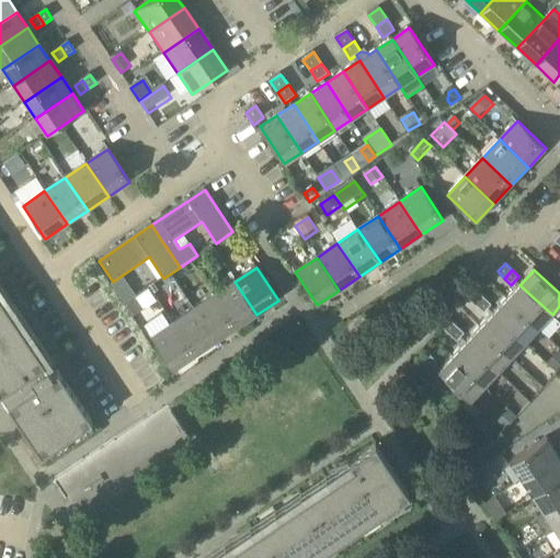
[(214,296),(236,329),(256,315),(235,282),(214,296)]
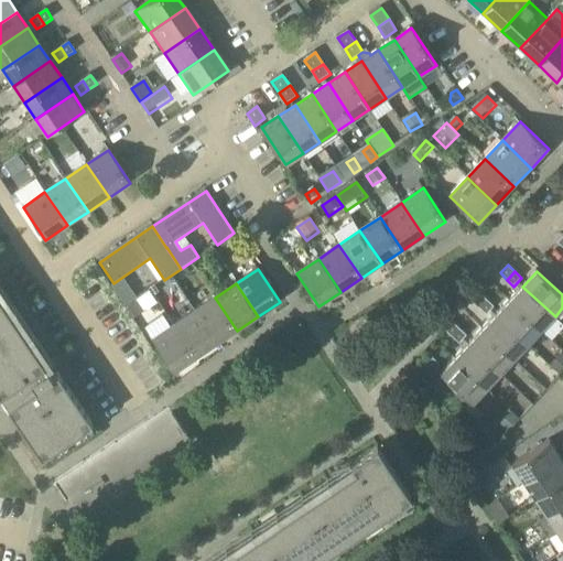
[(522,287),(509,301),(542,331),(550,338),(562,325),(562,323),(555,316),(522,287)]
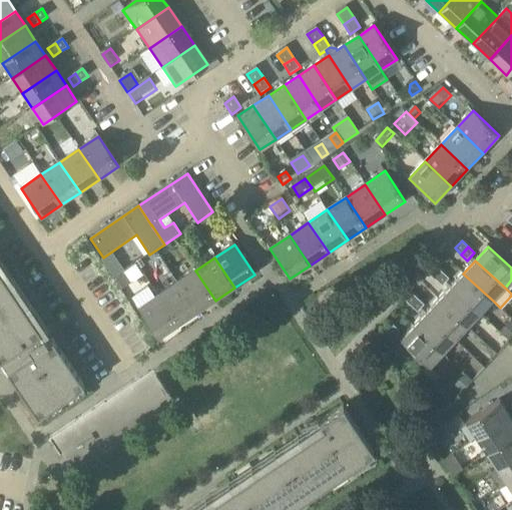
[(121,264),(110,271),(115,278),(125,271),(121,264)]
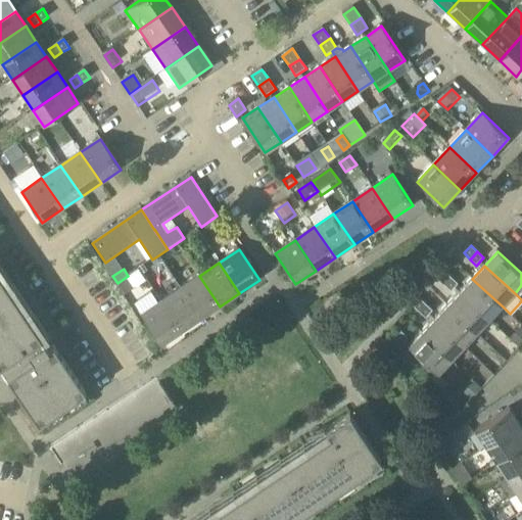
[(140,271),(119,285),(126,296),(147,281),(140,271)]
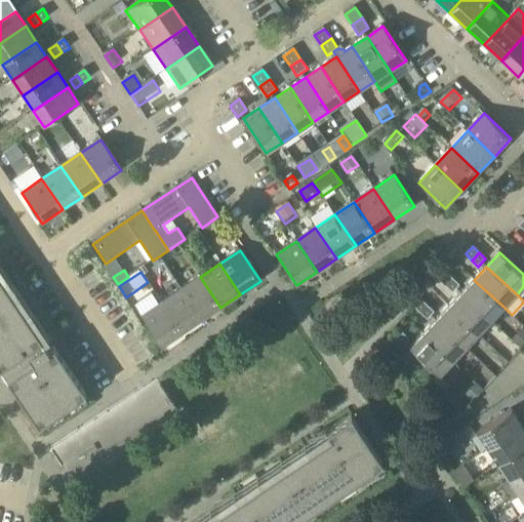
[(446,287),(453,279),(447,273),(440,281),(446,287)]
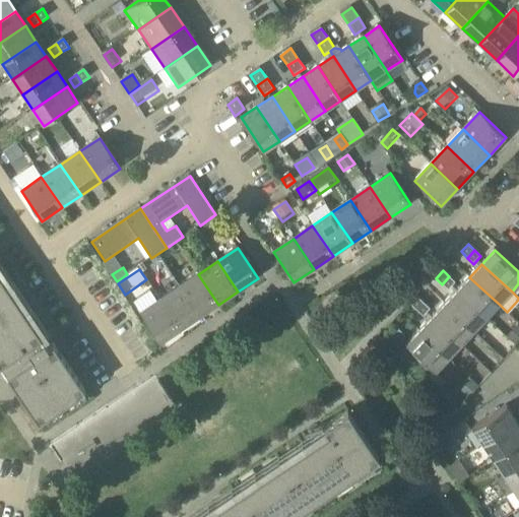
[(0,365),(38,422),(84,390),(53,343),(48,346),(41,336),(47,333),(13,284),(8,287),(0,274),(0,365)]
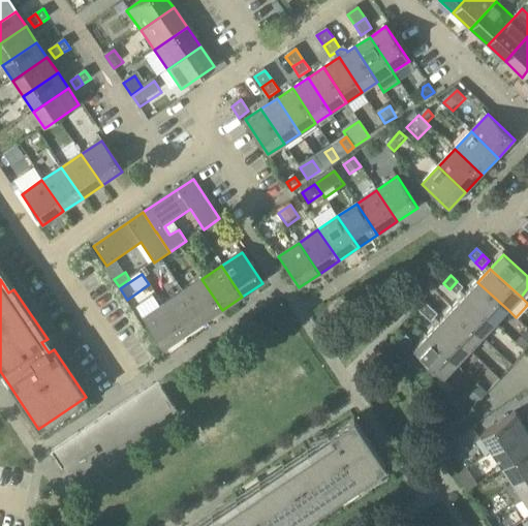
[(182,292),(203,323),(222,310),(202,279),(182,292)]
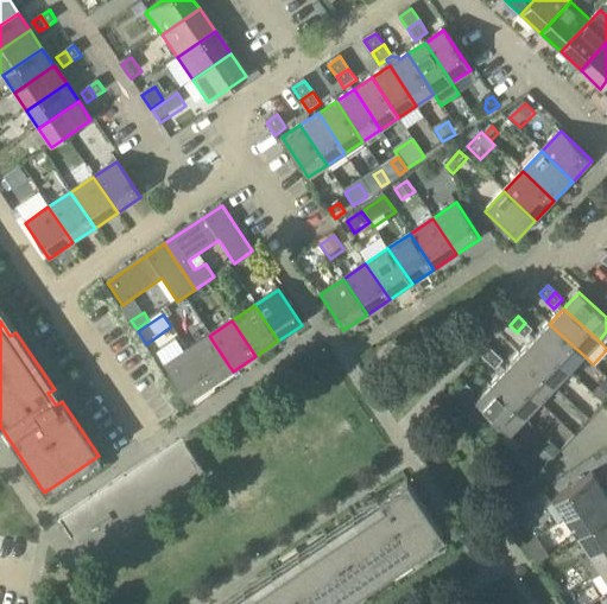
[(525,323),(517,332),(525,339),(533,330),(525,323)]
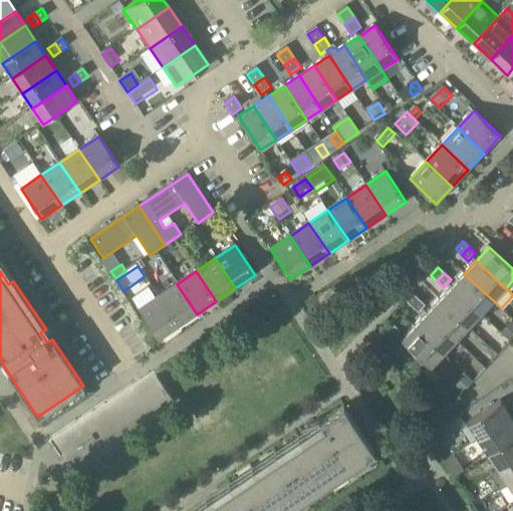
[(494,301),(464,274),(452,287),(481,315),(494,301)]
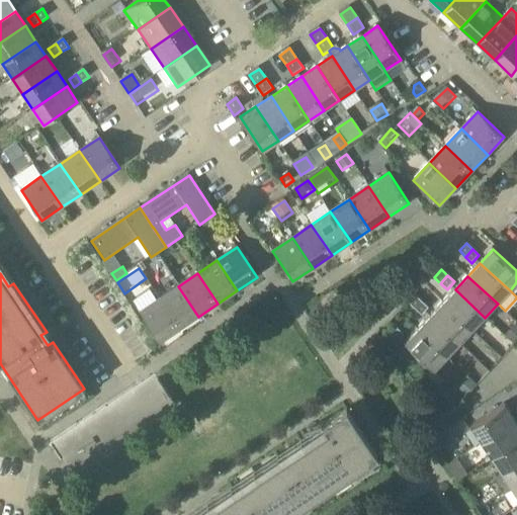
[(159,298),(180,329),(198,317),(178,286),(159,298)]
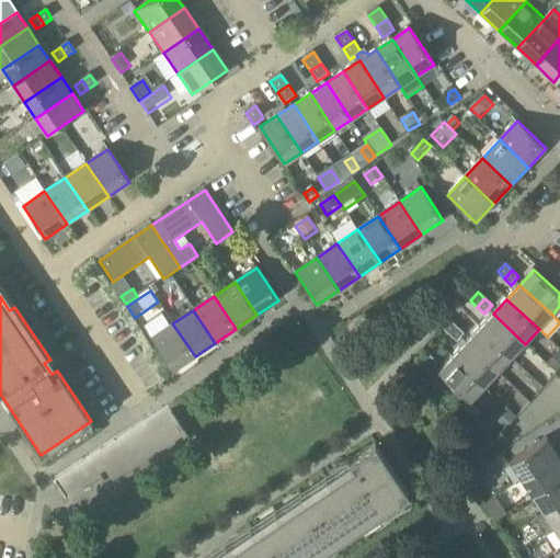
[(525,344),(493,314),(479,328),(512,359),(525,344)]
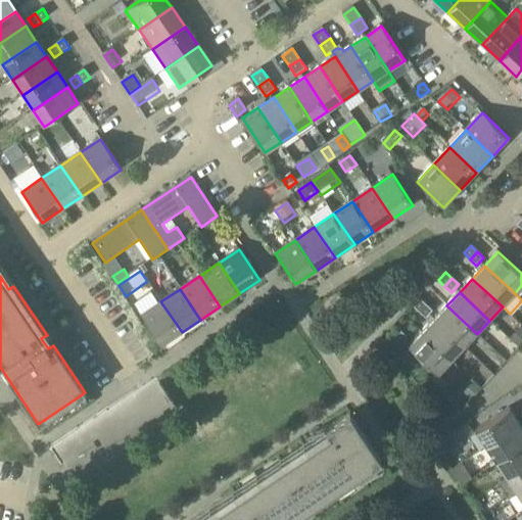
[(420,313),(427,304),(420,298),(413,306),(420,313)]
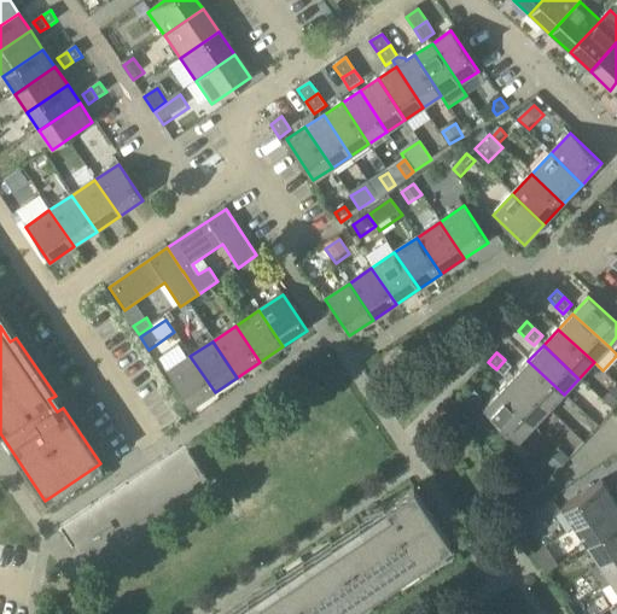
[(215,392),(190,356),(167,373),(191,409),(215,392)]
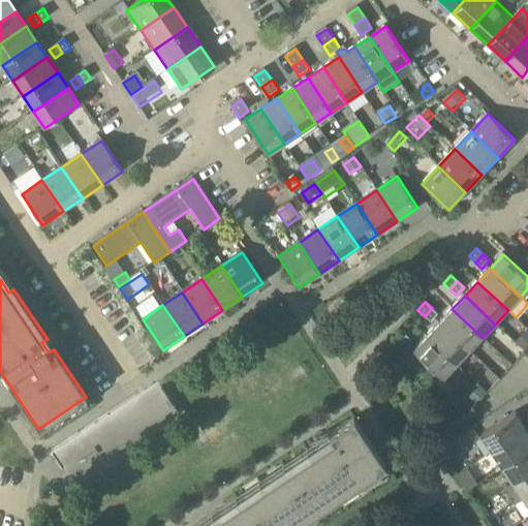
[(432,308),(425,316),(431,322),(438,314),(432,308)]
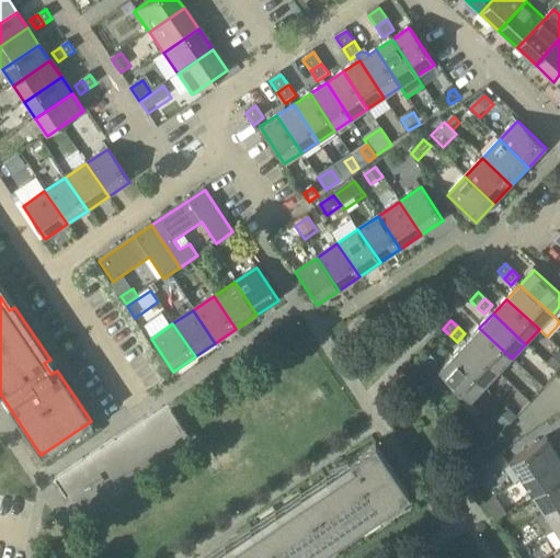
[(512,359),(479,328),(466,342),(499,373),(512,359)]
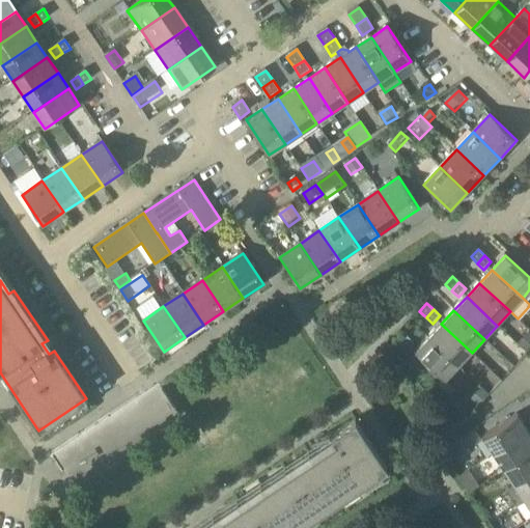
[(472,353),(441,324),(428,337),(458,366),(472,353)]
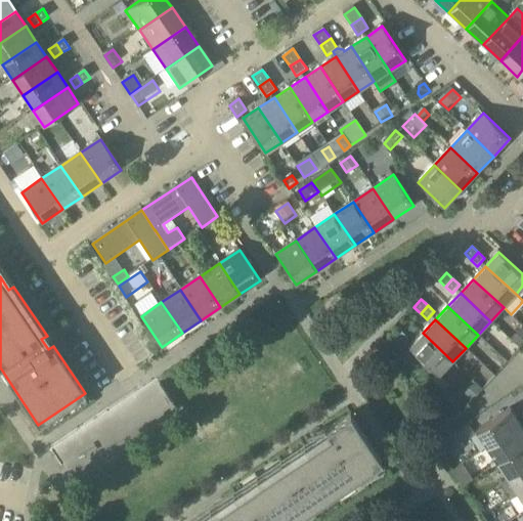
[(522,328),(520,326),(509,338),(518,346),(522,340),(522,328)]
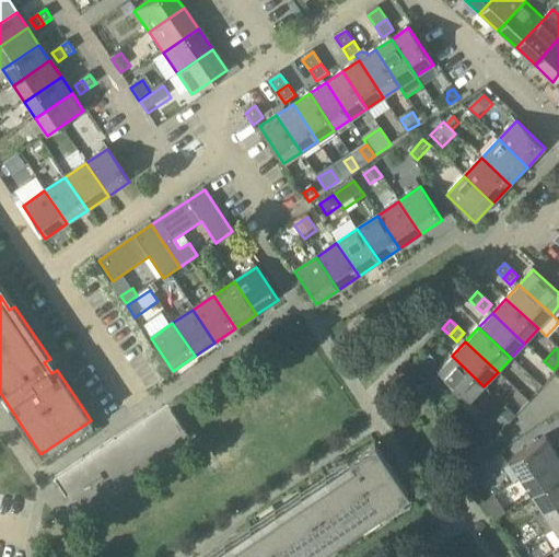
[(422,363),(430,370),(438,362),(430,355),(422,363)]
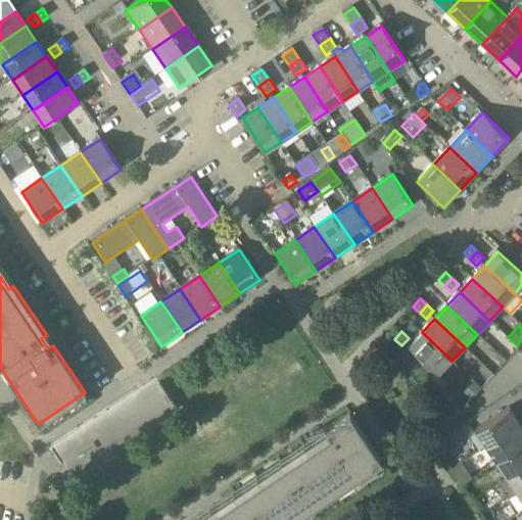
[(452,361),(422,332),(409,346),(438,375),(452,361)]
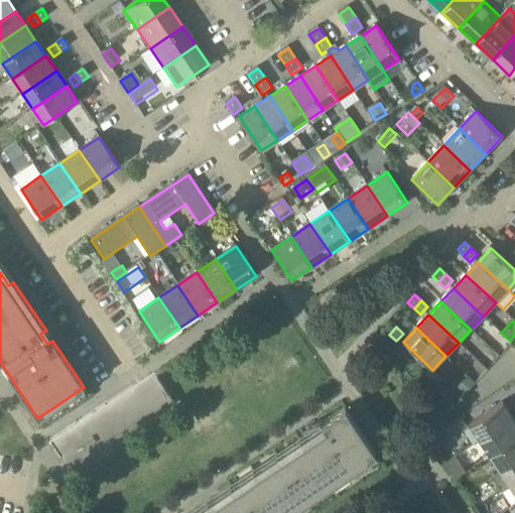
[(466,377),(455,387),(462,394),(473,383),(466,377)]
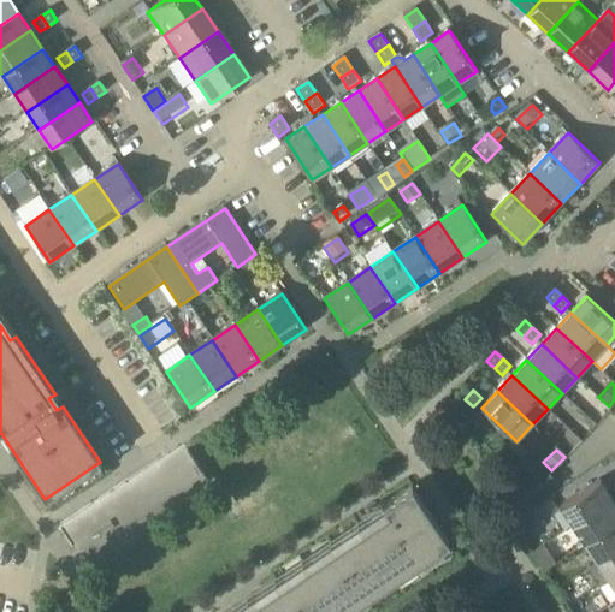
[(573,527),(614,499),(601,481),(561,509),(573,527)]
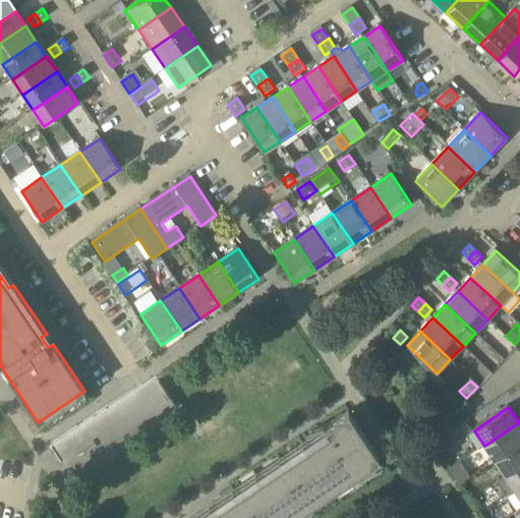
[(233,491),(192,517),(293,517),(381,459),(348,412),(325,428),(329,434),(237,496),(233,491)]
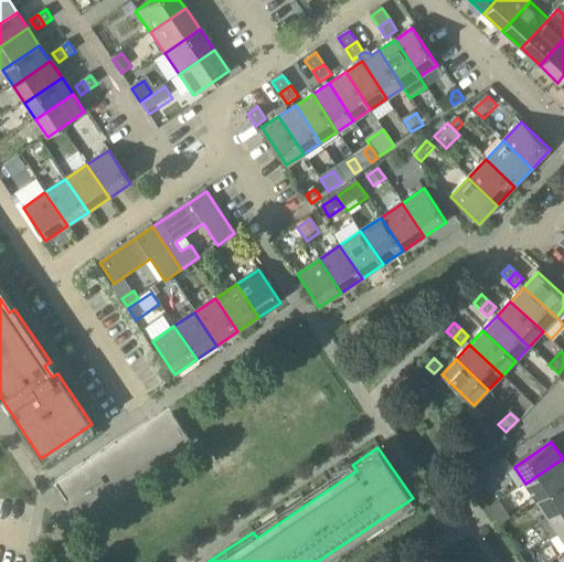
[(536,500),(563,481),(563,458),(525,484),(536,500)]
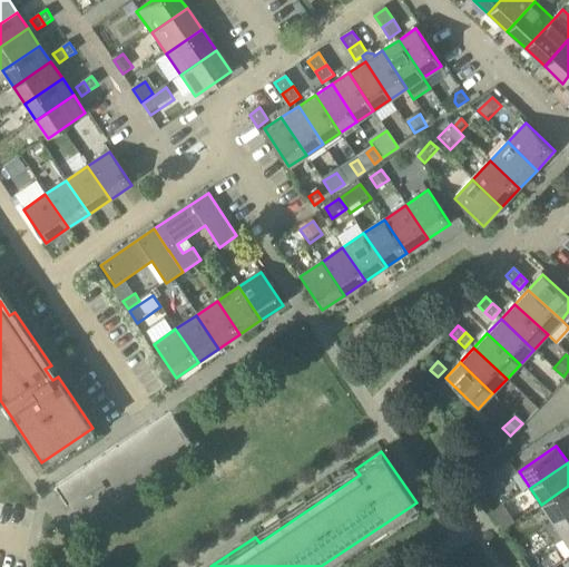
[(486,478),(476,486),(483,497),(493,490),(486,478)]
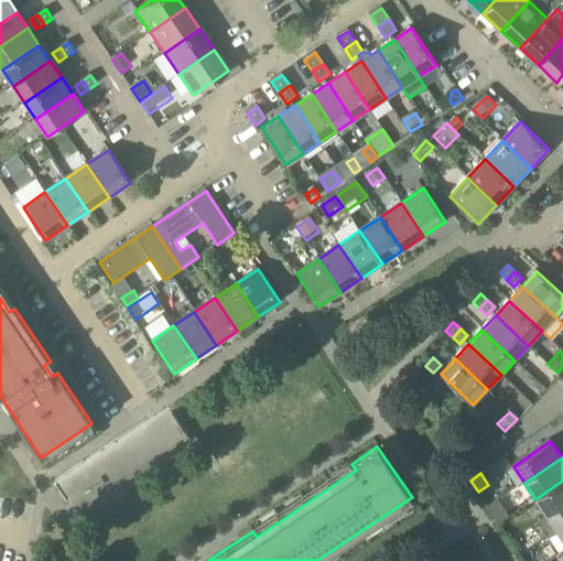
[(547,516),(562,505),(562,481),(536,499),(547,516)]
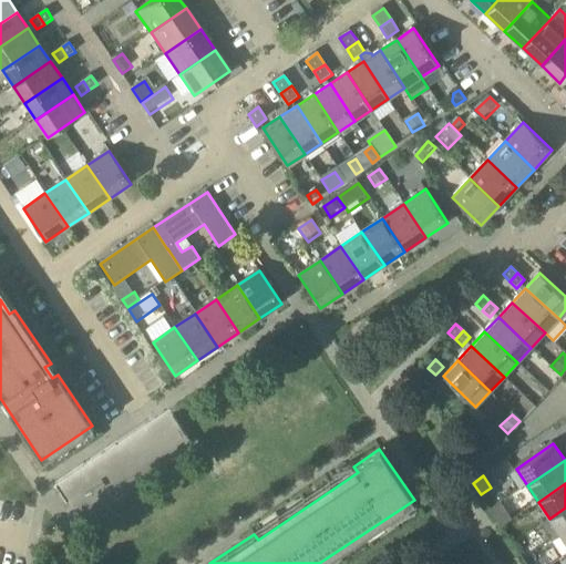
[(565,508),(549,519),(542,524),(553,541),(561,535),(565,532),(565,508)]
